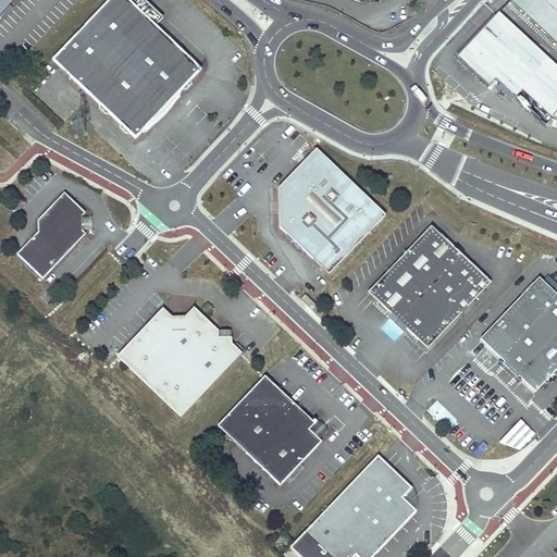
[(0,0),(0,14),(0,15),(9,5),(14,0),(0,0)]
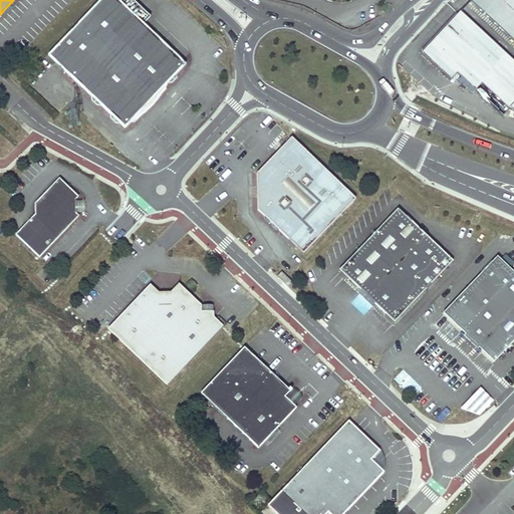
[(98,0),(48,54),(90,95),(90,98),(95,104),(99,104),(109,113),(109,117),(114,121),(118,121),(123,126),(129,120),(133,120),(138,115),(138,112),(156,93),(160,93),(164,87),(165,84),(166,83),(166,82),(167,82),(170,82),(175,76),(175,73),(184,63),(179,58),(179,54),(174,49),(170,49),(160,40),(160,36),(156,31),(152,31),(118,0),(98,0)]
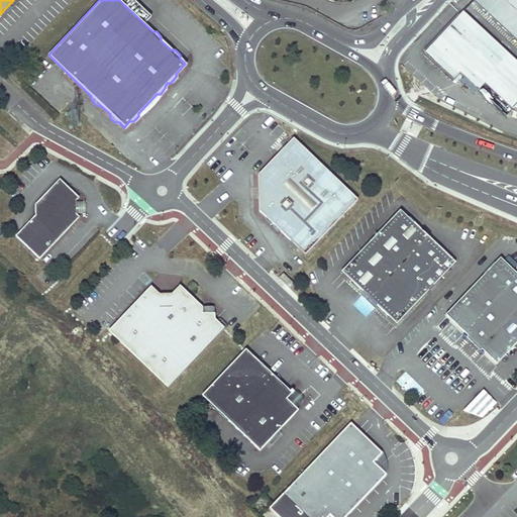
[(516,0),(475,0),(516,39),(516,0)]
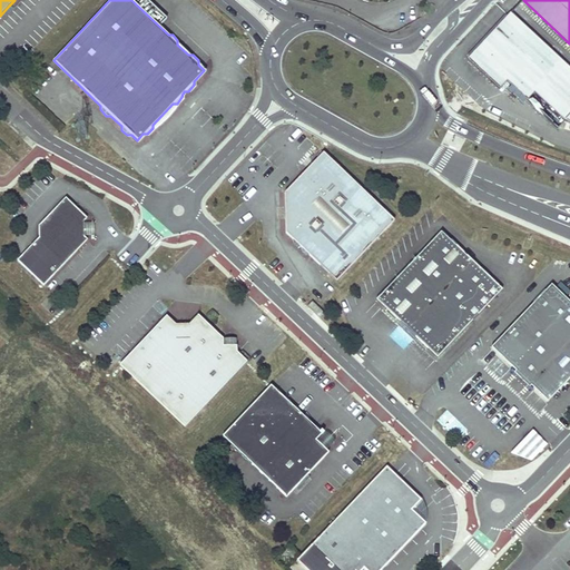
[(9,6),(0,16),(2,17),(11,8),(9,6)]
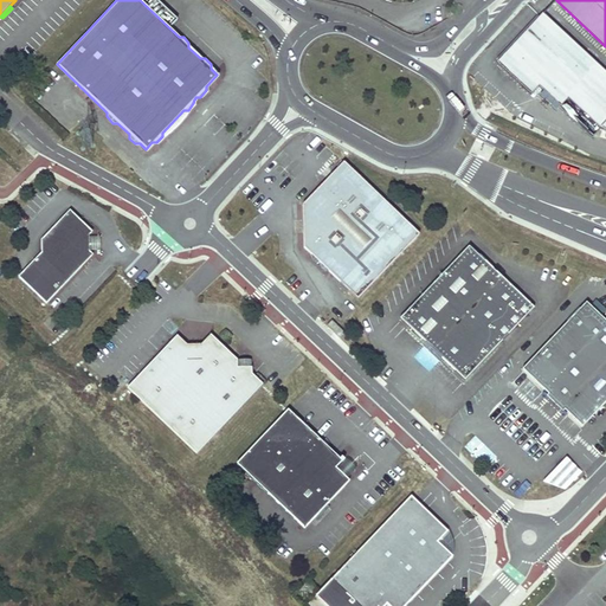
[(600,127),(605,120),(605,71),(543,13),(511,46),(497,62),(532,92),(539,85),(560,105),(568,97),(600,127)]
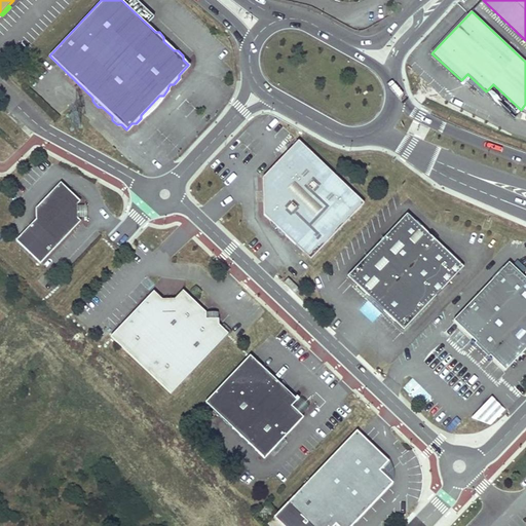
[(431,53),(444,40),(438,35),(425,48),(431,53)]
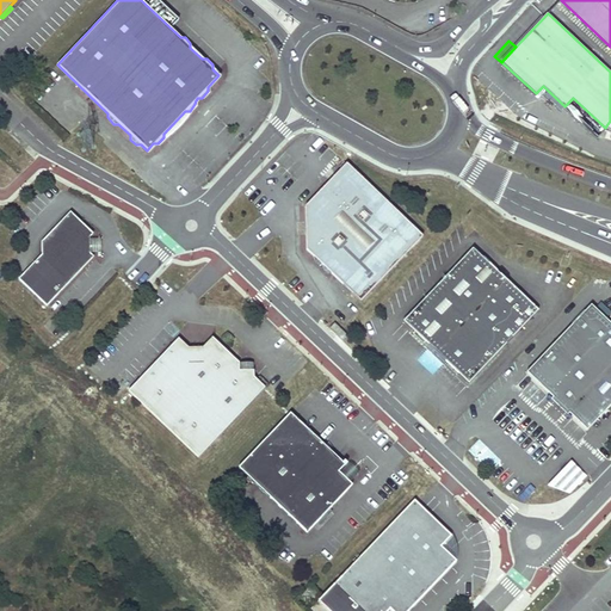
[(329,271),(359,300),(421,235),(417,230),(418,227),(413,223),(409,223),(407,221),(407,217),(403,214),(400,215),(397,213),(397,209),(394,204),(390,205),(345,162),(304,207),(304,221),(309,221),(309,233),(304,233),(304,247),(312,254),(312,259),(316,263),(319,261),(321,263),(321,267),(326,272),(329,271)]
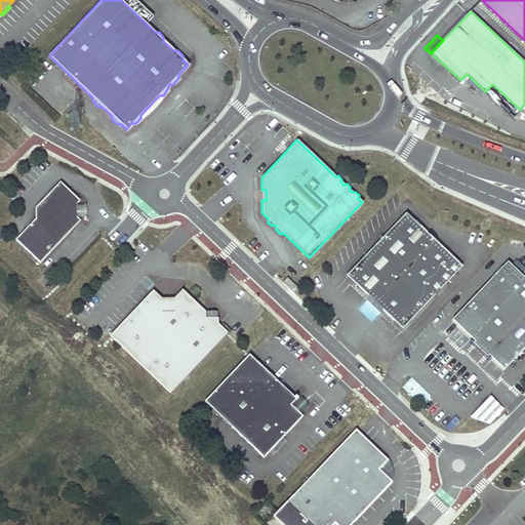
[(15,239),(39,261),(79,220),(76,217),(76,216),(76,204),(79,200),(59,182),(34,208),(35,218),(15,239)]
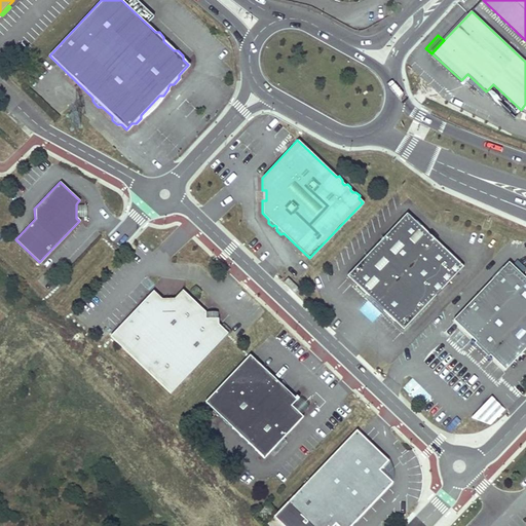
[(76,204),(76,217),(87,216),(87,204),(76,204)]
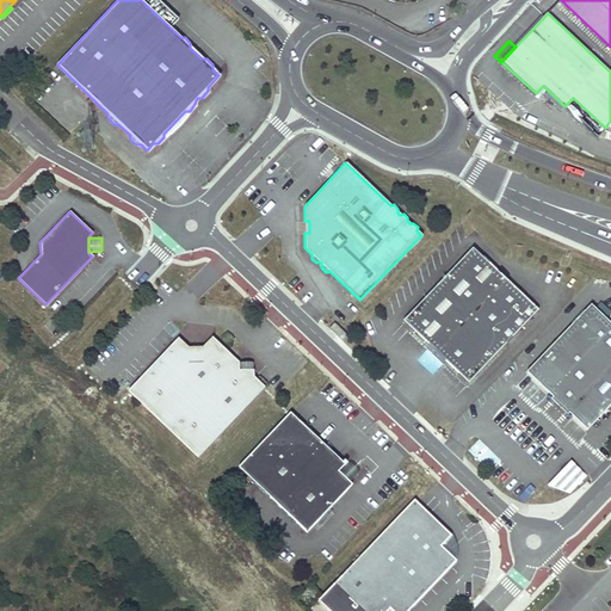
[(468,382),(537,310),(473,248),(403,321),(468,382)]
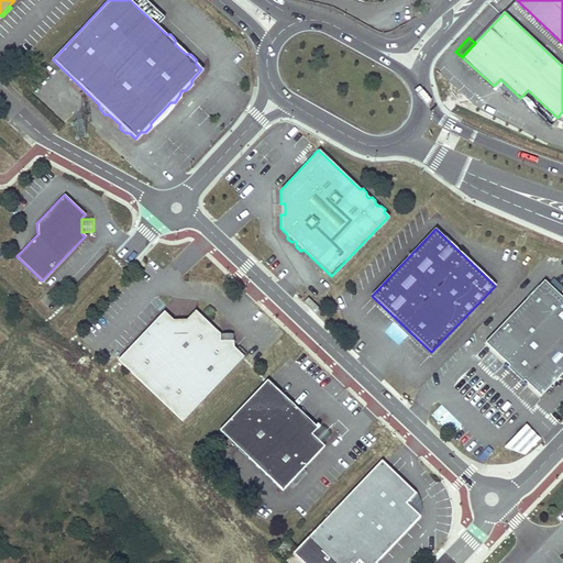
[(562,299),(545,282),(486,344),(507,364),(528,384),(541,397),(562,373),(562,299)]
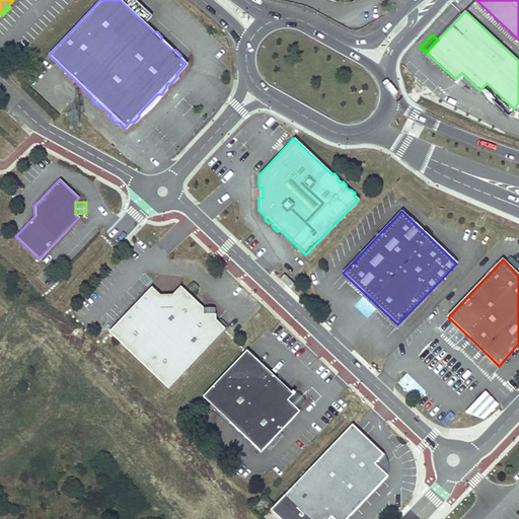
[(284,274),(279,279),(290,289),(295,284),(284,274)]
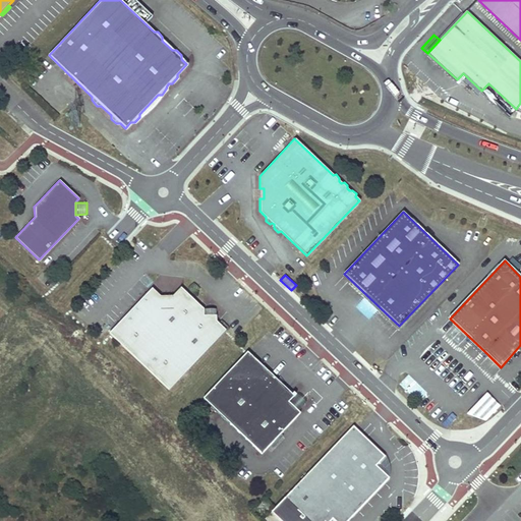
[(152,288),(110,333),(168,389),(224,330),(215,321),(215,313),(203,314),(203,308),(180,288),(172,296),(161,296),(160,295),(152,288)]
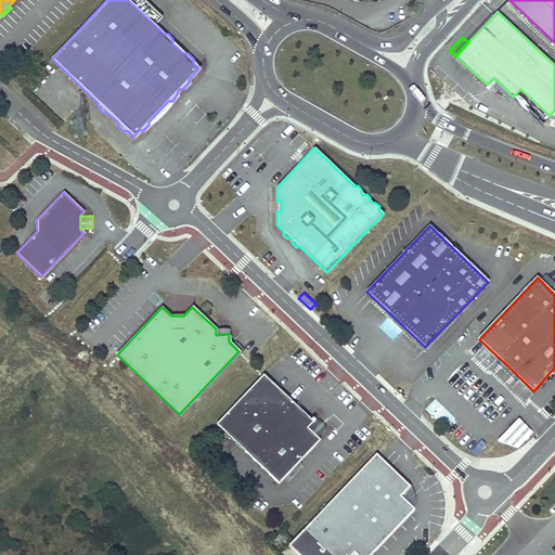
[(391,339),(402,330),(391,315),(379,325),(391,339)]
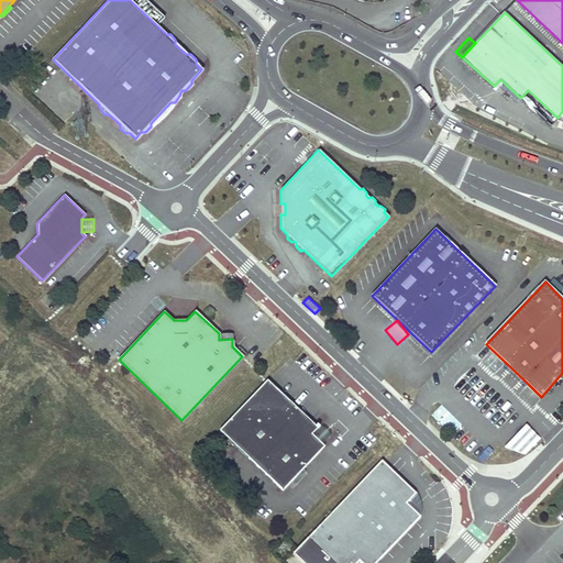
[(525,387),(528,384),(507,364),(504,366),(525,387)]
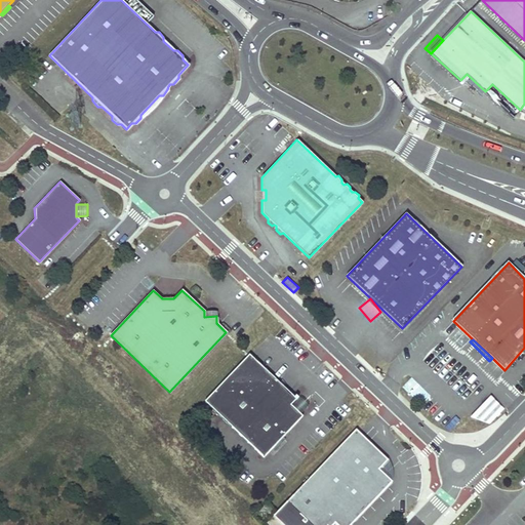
[(248,354),(204,400),(263,456),(301,415),(290,404),(297,397),(294,394),(292,396),(248,354)]
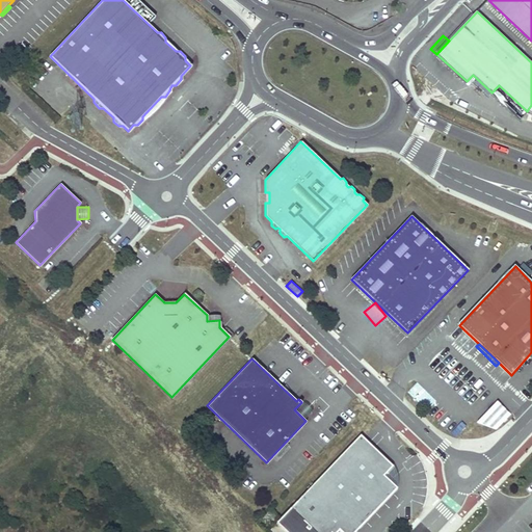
[(509,414),(496,401),(476,422),(495,429),(509,414)]
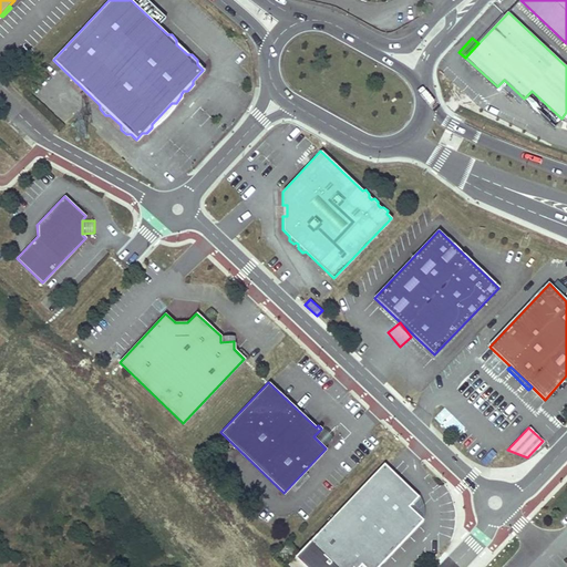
[(295,557),(305,566),(357,566),(361,563),(367,566),(374,566),(422,519),(409,505),(418,496),(384,463),(295,557)]
